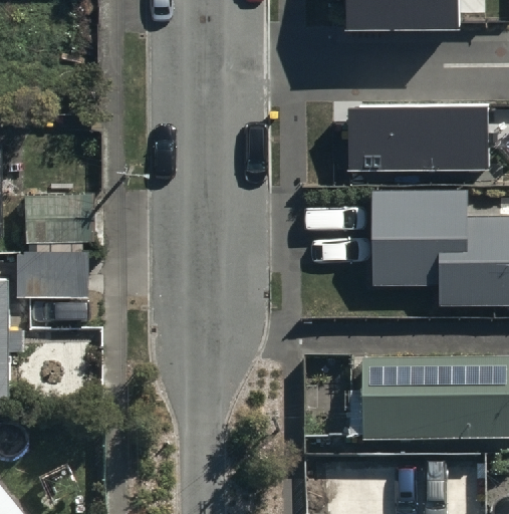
[(341,0),(342,26),(454,26),(453,0),(341,0)]
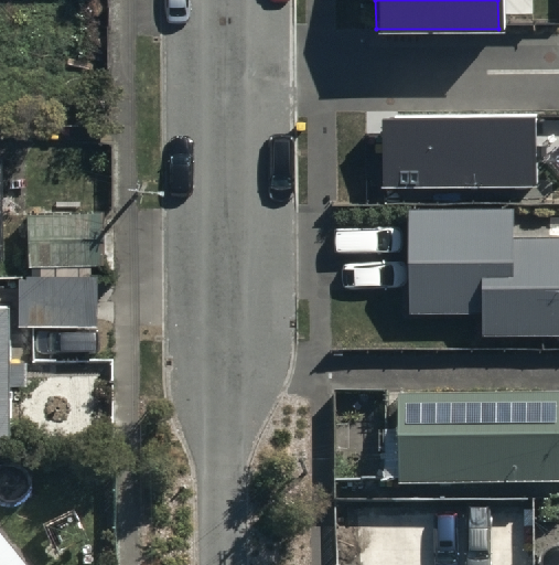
[(530,116),(380,117),(380,187),(530,185),(530,116)]
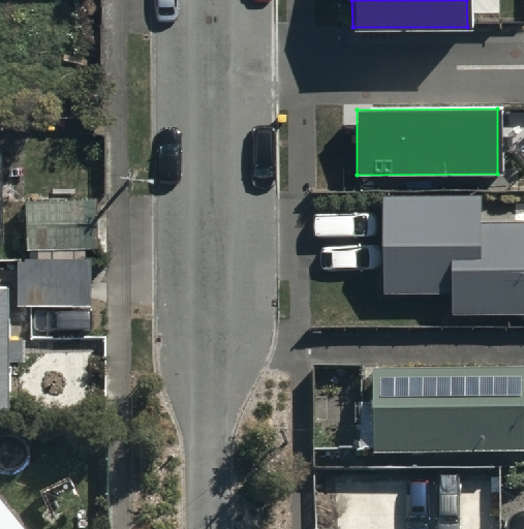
[(491,198),(382,199),(383,300),(451,299),(451,321),(523,320),(523,227),(491,228),(491,198)]
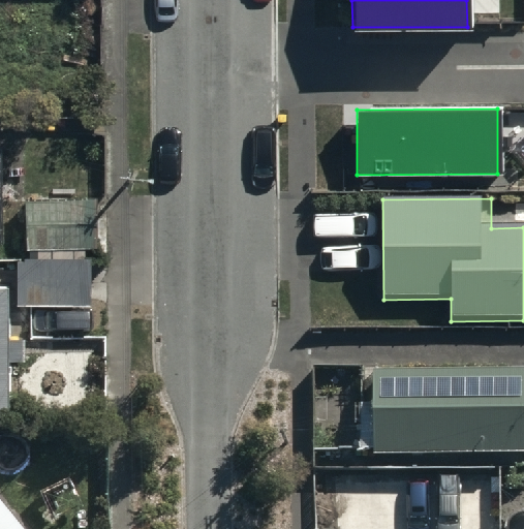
[(96,201),(26,203),(26,258),(16,258),(16,309),(92,308),(91,249),(97,249),(96,201)]
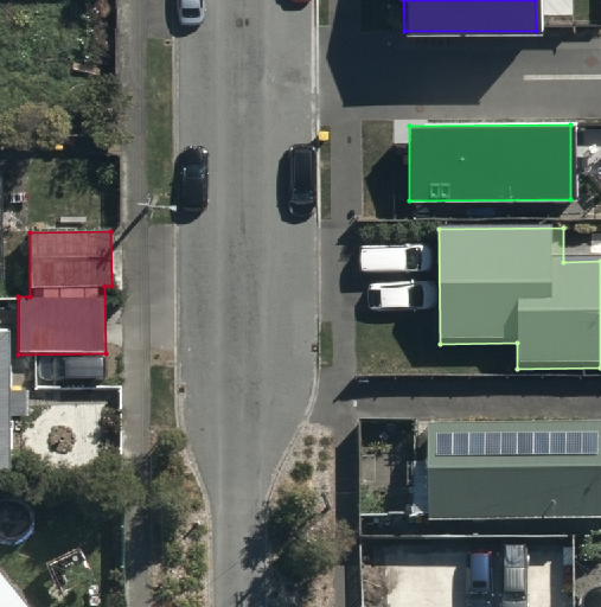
[(417,434),(419,534),(600,532),(599,433),(417,434)]
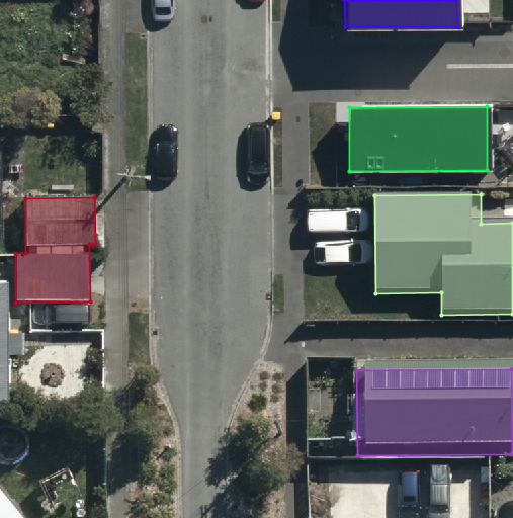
[(9,517),(0,506),(0,517),(9,517)]
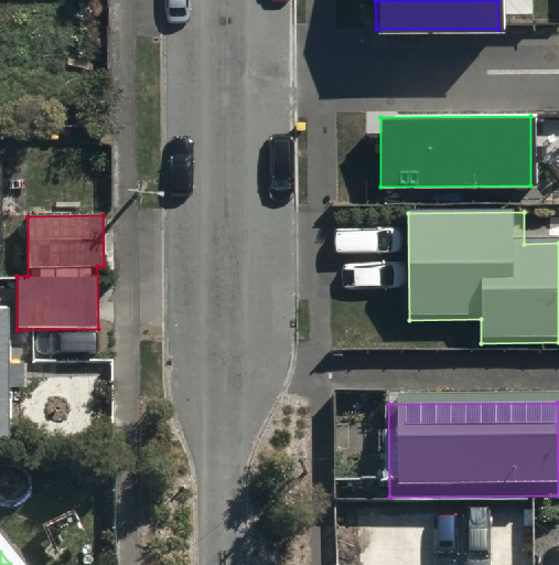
All buildings are outlined.
